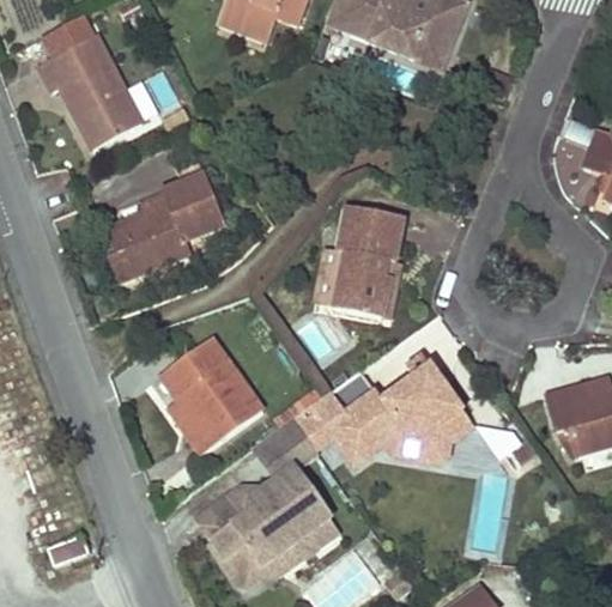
[(228,0),(223,14),(270,35),(277,13),(300,23),(308,0),(228,0)]
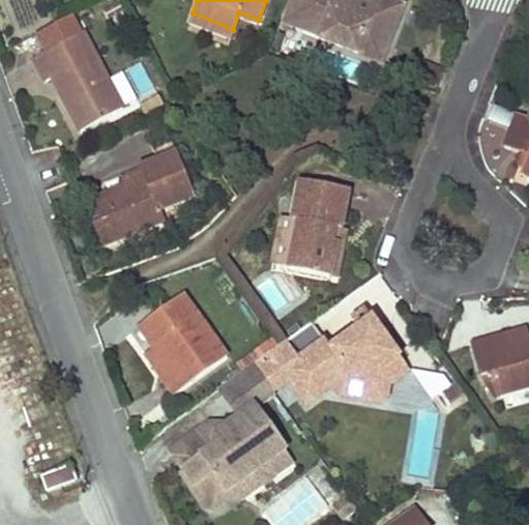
[(289,0),(283,17),(304,26),(310,12),(327,20),(322,32),(321,35),(358,50),(362,40),(385,50),(403,2),(398,0),(376,0),(289,0)]
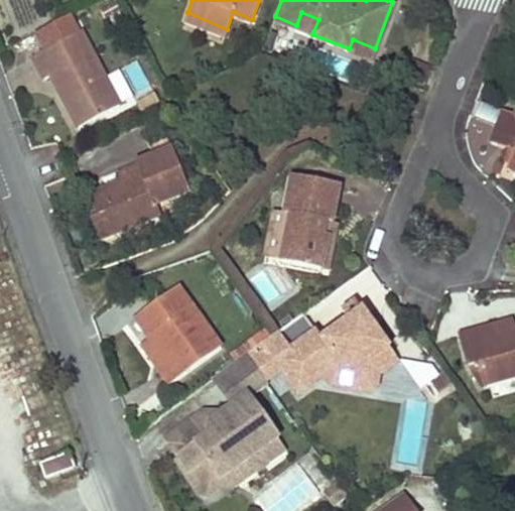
[(301,12),(296,25),(313,31),(318,19),(301,12)]
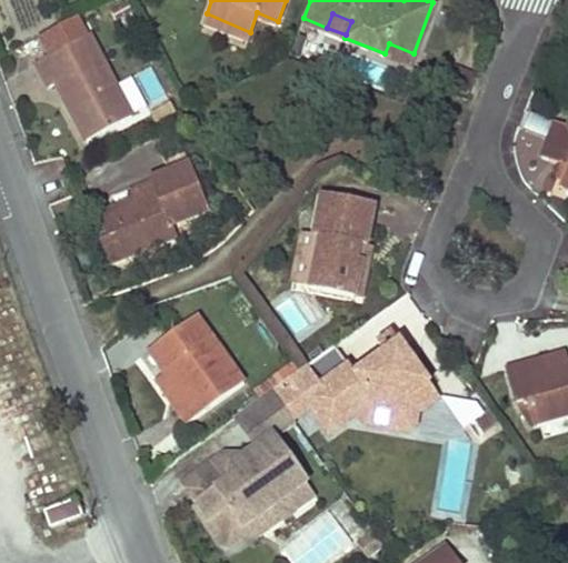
[(133,111),(90,29),(38,57),(51,82),(58,79),(79,118),(85,114),(93,132),(133,111)]
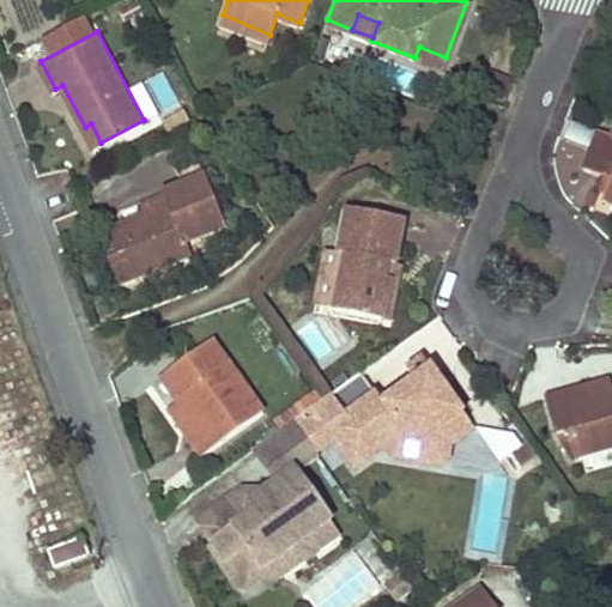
[(419,47),(414,58),(441,67),(446,58),(419,47)]
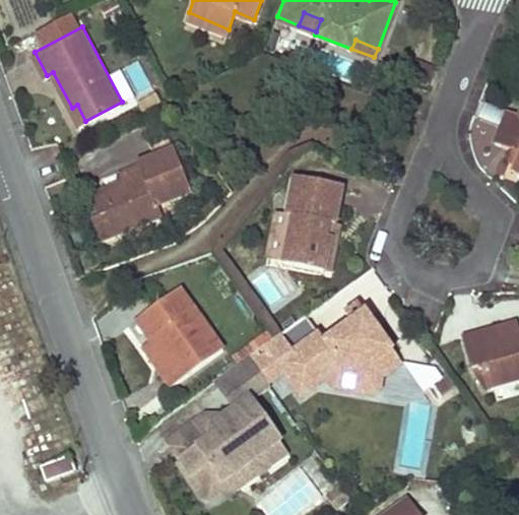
[(77,105),(72,108),(81,124),(85,121),(77,105)]
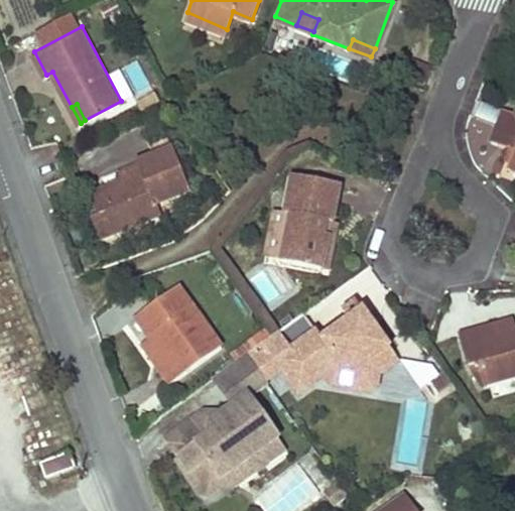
[(514,151),(510,162),(514,164),(514,111),(507,107),(498,129),(514,135),(514,151)]
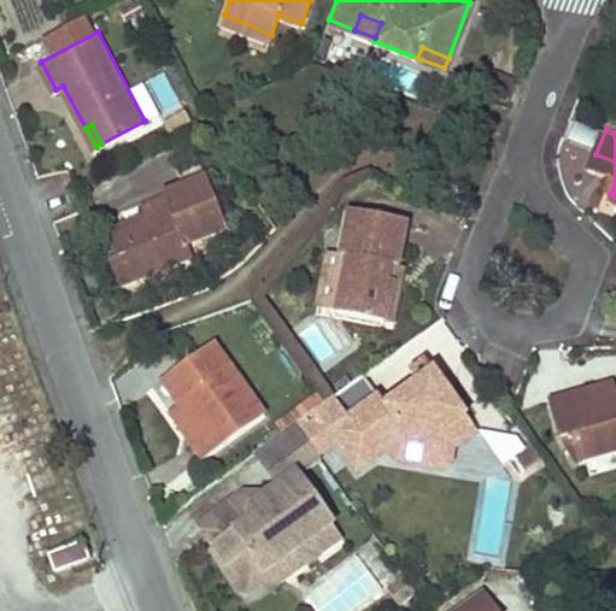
[(226,223),(206,172),(166,189),(172,205),(113,228),(123,256),(128,253),(136,275),(192,252),(187,239),(226,223)]
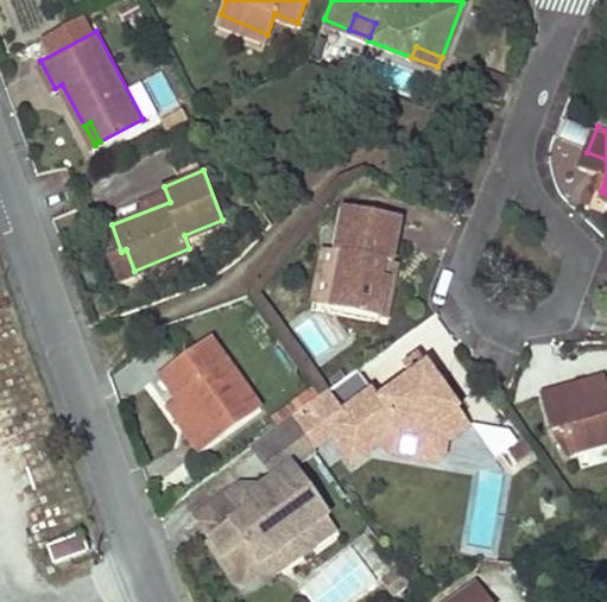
[(394,257),(402,214),(378,208),(347,202),(339,246),(347,247),(335,303),(381,311),(390,273),(385,272),(389,255),(394,257)]
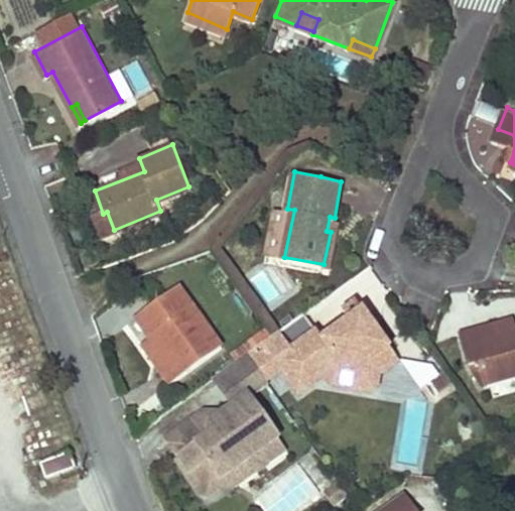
[(266,254),(284,257),(294,210),(287,209),(276,207),(266,254)]
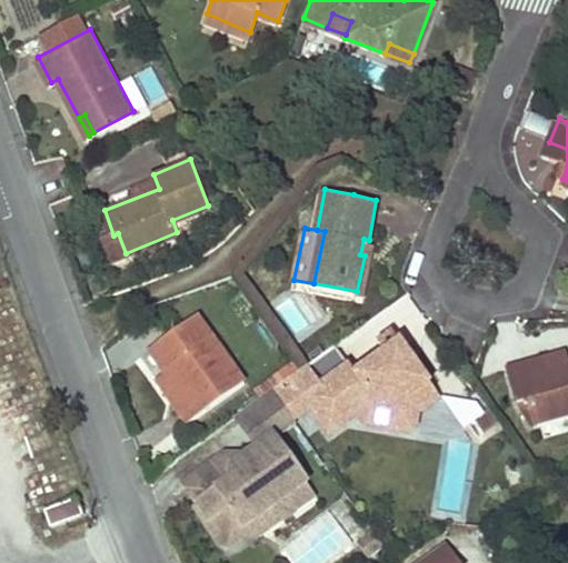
[(113,235),(106,238),(113,259),(126,253),(118,233),(113,235)]
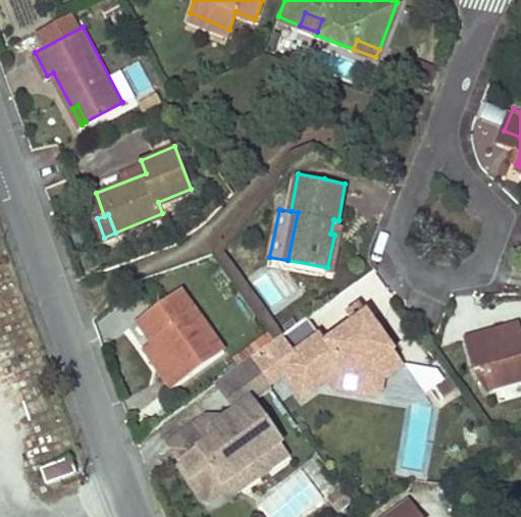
[(224,348),(180,287),(138,317),(154,341),(171,364),(163,370),(173,383),(224,348)]
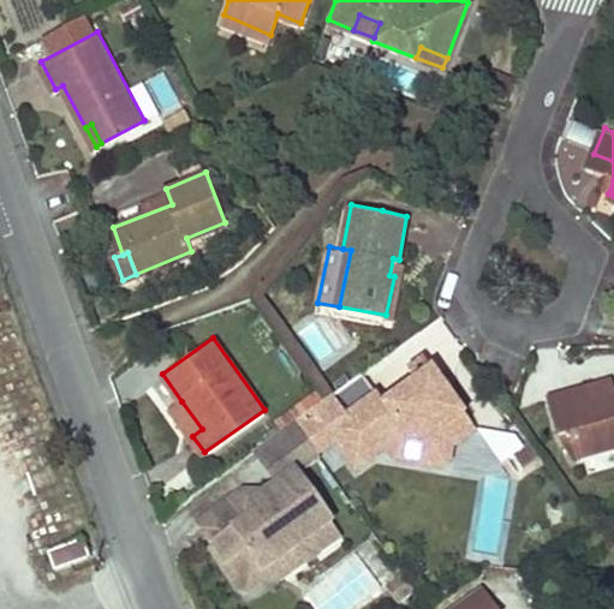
[(328,393),(294,417),(317,448),(338,434),(358,463),(400,433),(424,436),(422,448),(429,458),(442,459),(452,453),(451,442),(475,425),(448,388),(439,387),(436,382),(439,382),(440,380),(440,377),(439,375),(424,353),(409,365),(416,376),(383,399),(362,369),(328,393)]
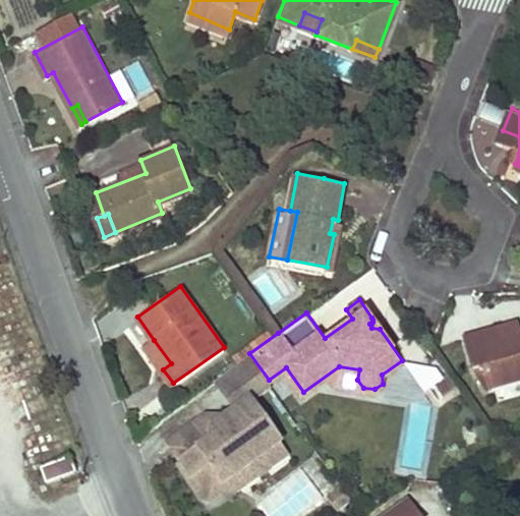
[(517,318),(484,328),(487,339),(519,329),(519,325),(517,318)]
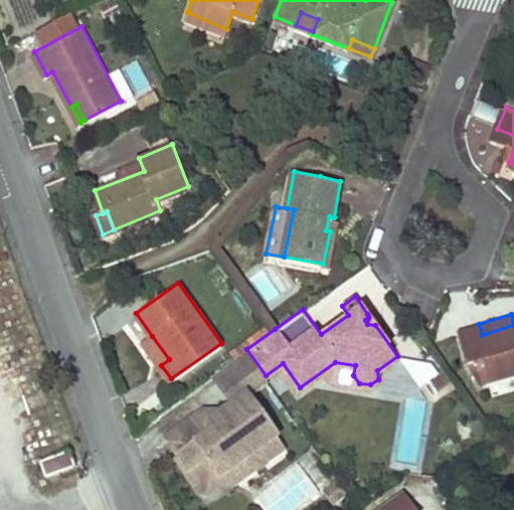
[(482,335),(479,324),(458,330),(468,364),(480,382),(513,371),(513,325),(482,335)]
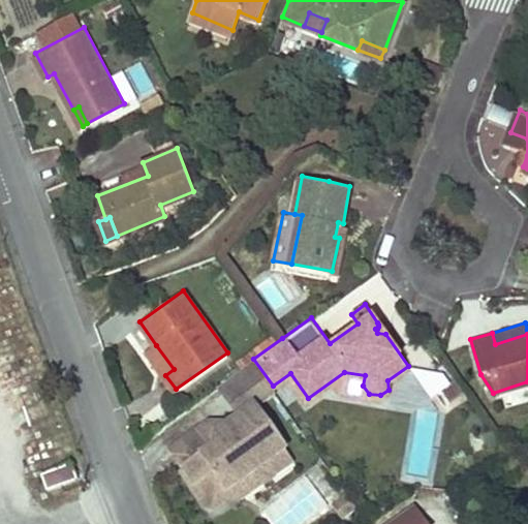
[(174,369),(156,345),(147,350),(157,364),(165,375),(174,369)]
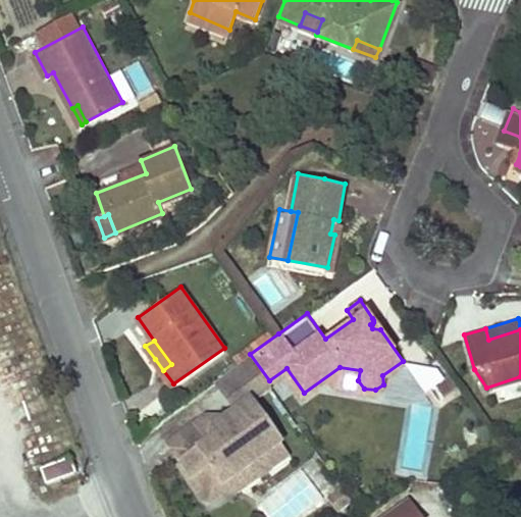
[(207,410),(168,438),(193,472),(190,474),(203,494),(212,495),(223,487),(224,478),(282,436),(252,395),(230,410),(215,421),(207,410)]
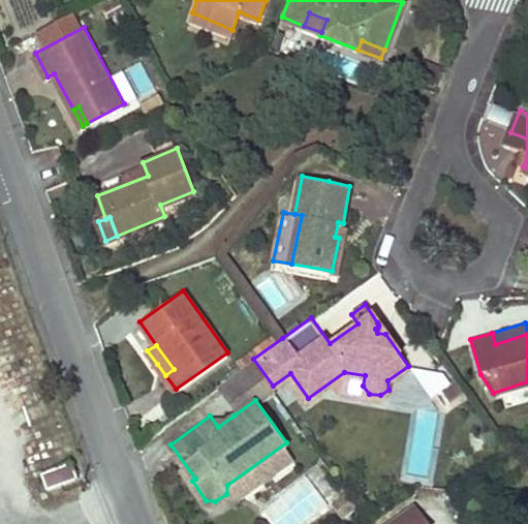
[(234,415),(210,415),(218,427),(234,415)]
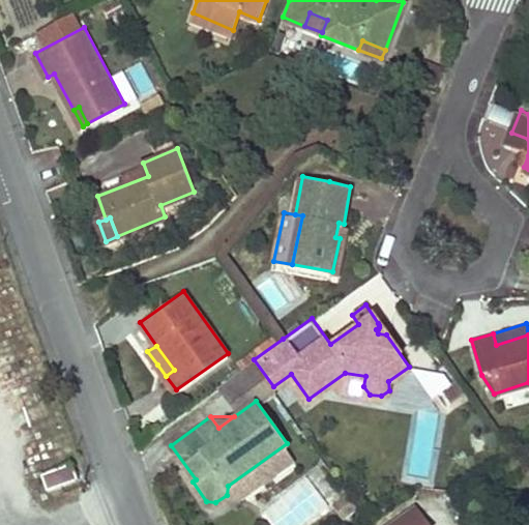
[(227,495),(241,497),(296,457),(287,443),(228,486),(227,495)]
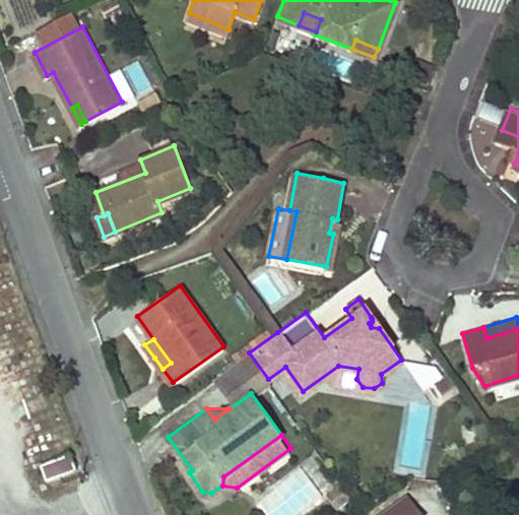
[(71,452),(43,462),(49,476),(77,466),(71,452)]
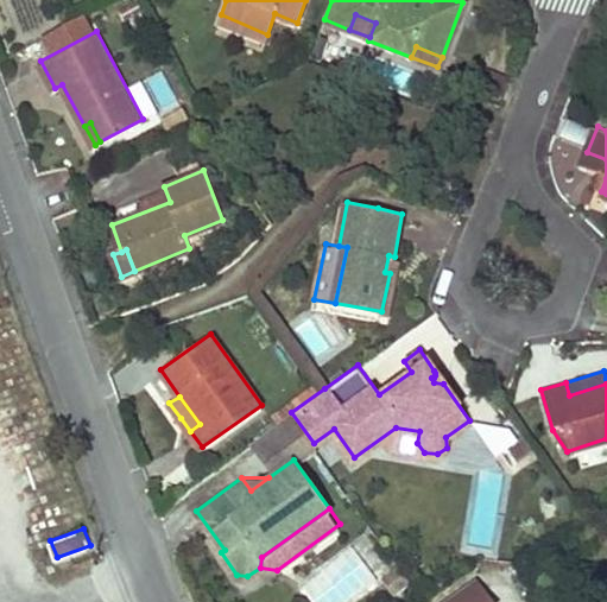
[(320,601),(342,601),(378,575),(352,540),(302,580),(320,601)]
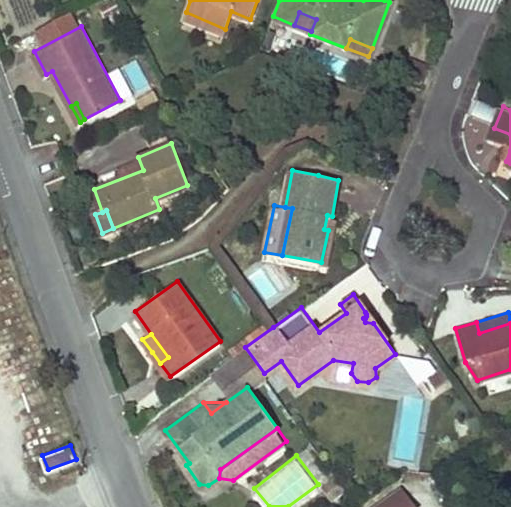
[(335,493),(346,486),(337,473),(326,480),(335,493)]
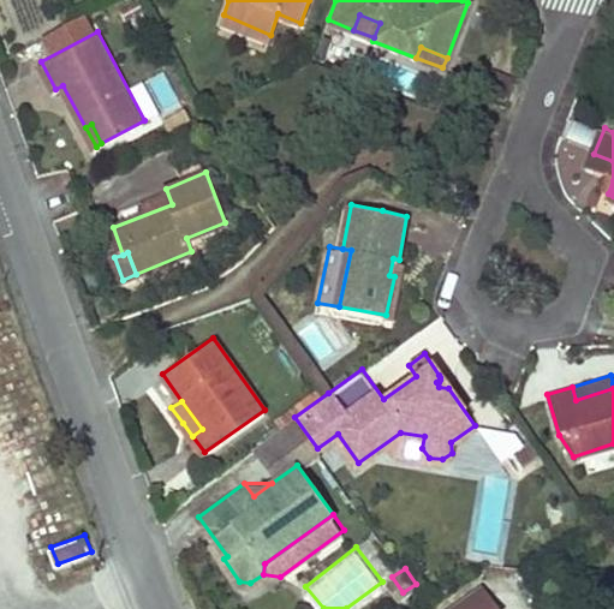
[(495,608),(475,579),(434,608),(495,608)]
